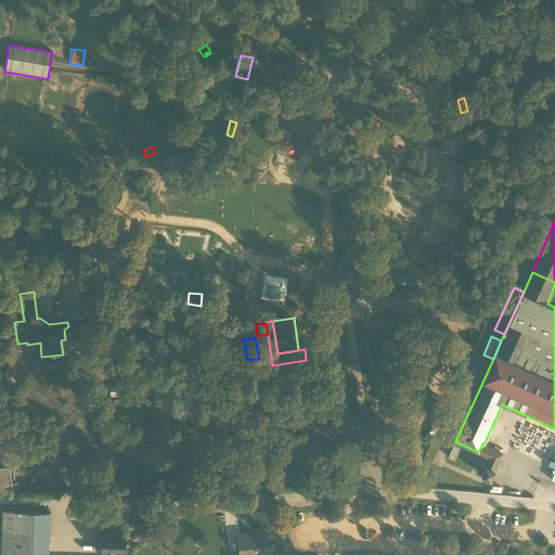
[(48,377),(50,386),(62,384),(61,375),(48,377)]
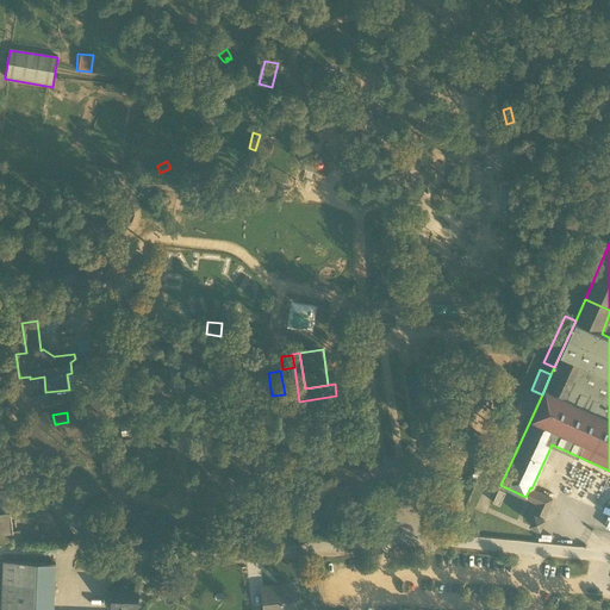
[(106,456),(107,472),(119,472),(118,455),(106,456)]
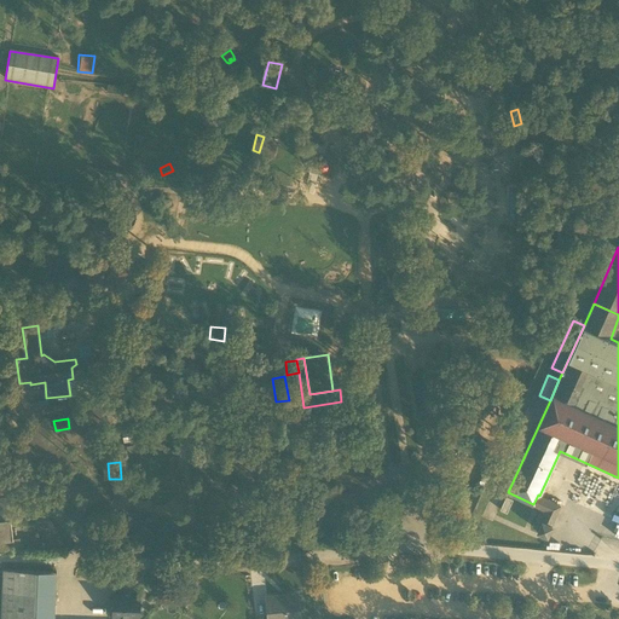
[(479,485),(484,486),(492,467),(489,464),(479,485)]
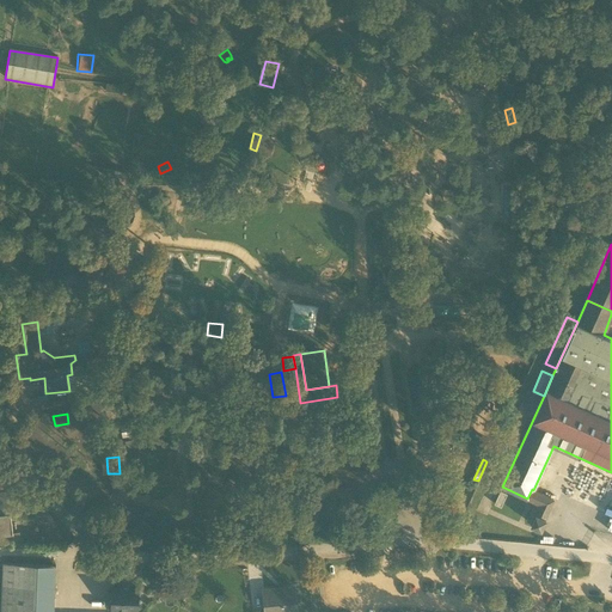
[(428,488),(433,503),(438,502),(433,485),(428,487),(428,485),(430,483),(435,482),(434,478),(426,479),(426,482),(415,484),(416,490),(428,488)]
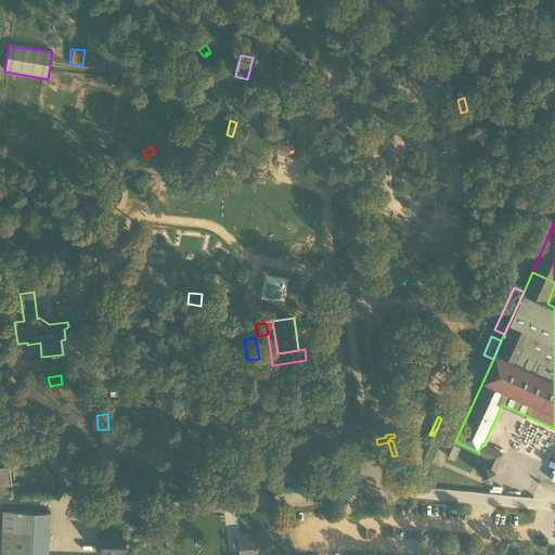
[(409,442),(411,452),(417,451),(414,435),(403,437),(404,443),(409,442)]
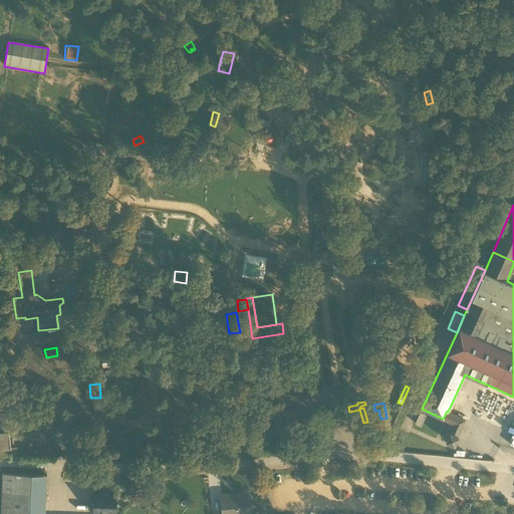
[(446,441),(454,445),(458,436),(465,420),(448,412),(447,411),(443,419),(450,422),(443,438),(446,440),(446,441)]
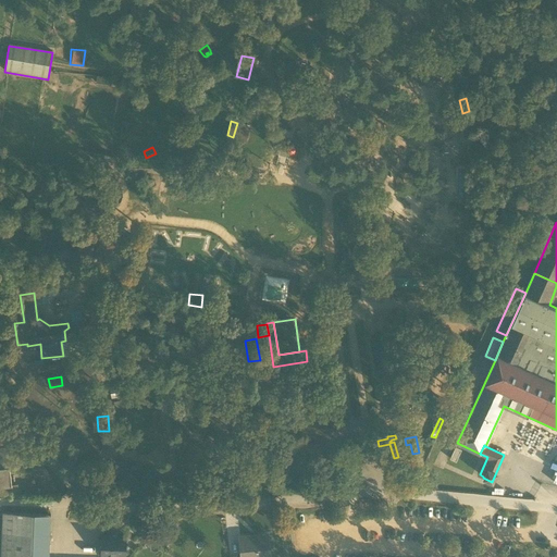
[(0,447),(0,485),(12,486),(7,447),(0,447)]
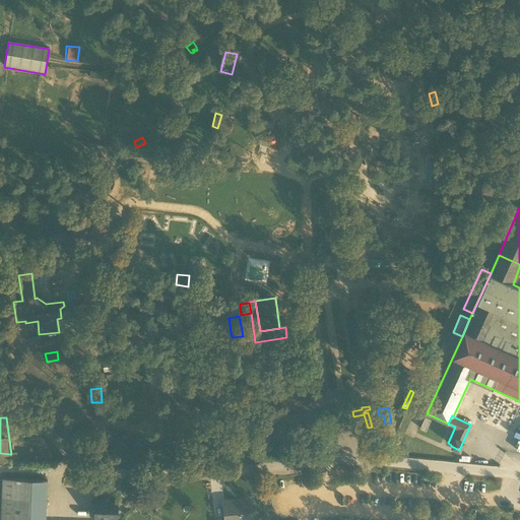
[(431,419),(426,417),(420,429),(426,431),(431,419)]
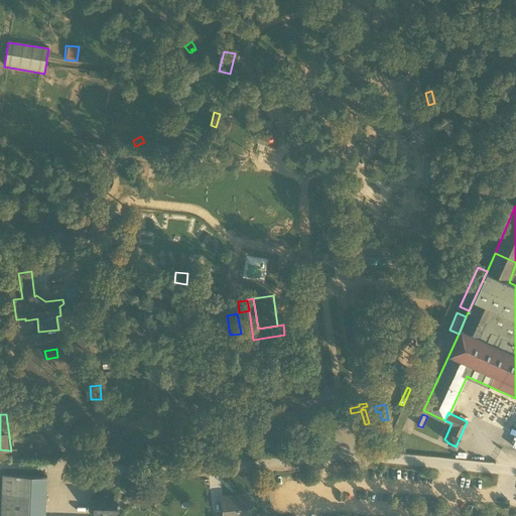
[(110,453),(121,460),(130,448),(119,439),(110,453)]
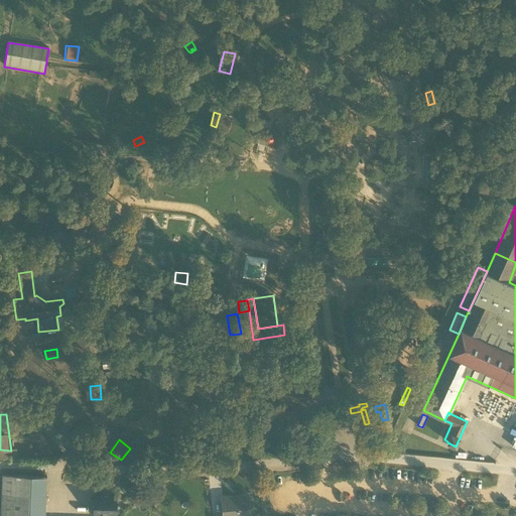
[(235,446),(236,456),(249,454),(248,444),(235,446)]
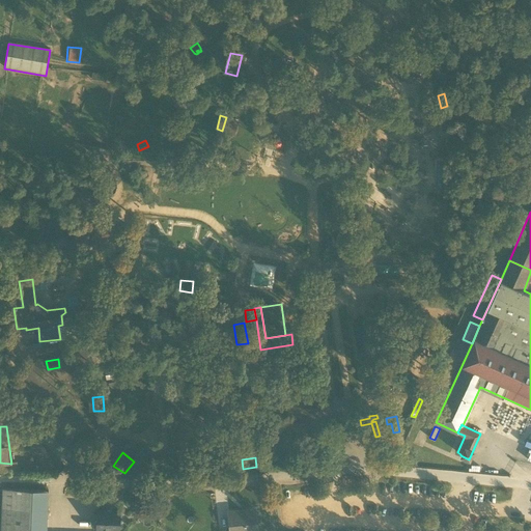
[(3,488),(2,507),(29,508),(29,490),(3,488)]
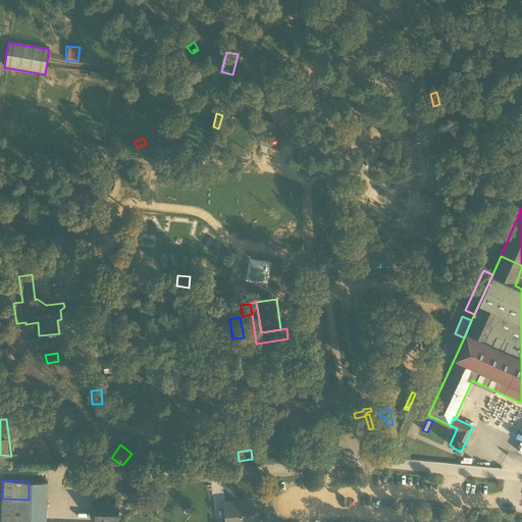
[(47,482),(29,481),(29,500),(33,501),(47,501),(47,482)]
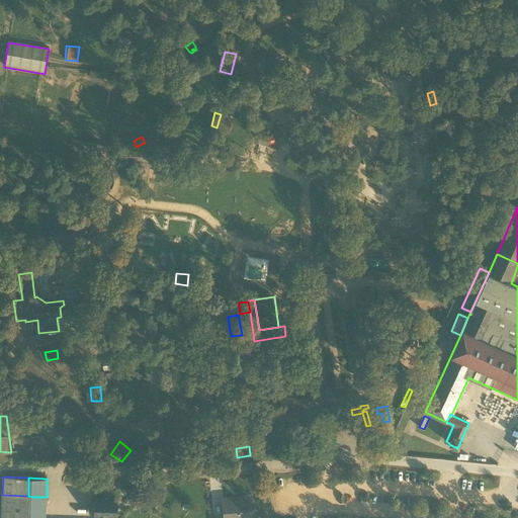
[(0,517),(30,517),(32,497),(28,496),(2,495),(0,517)]
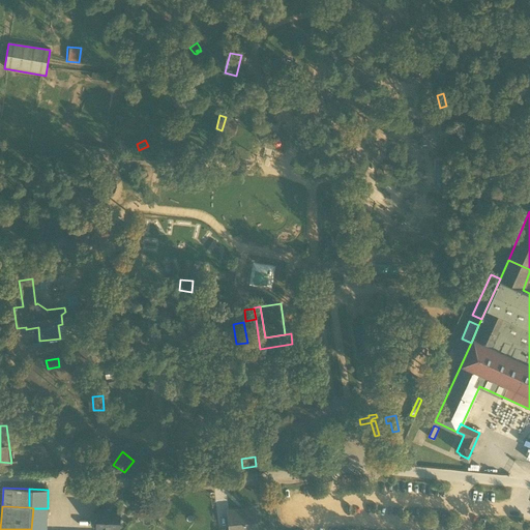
[(46,529),(48,508),(33,508),(31,529),(46,529)]
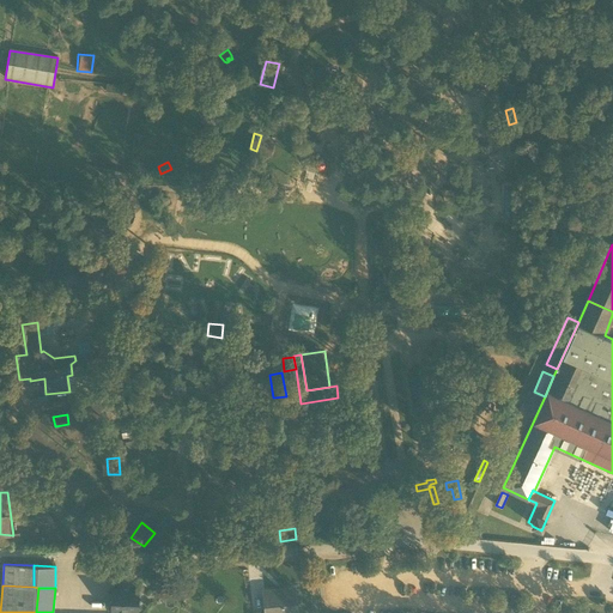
[(110,611),(126,612),(137,612),(138,612),(139,593),(123,592),(123,590),(111,589),(110,611)]
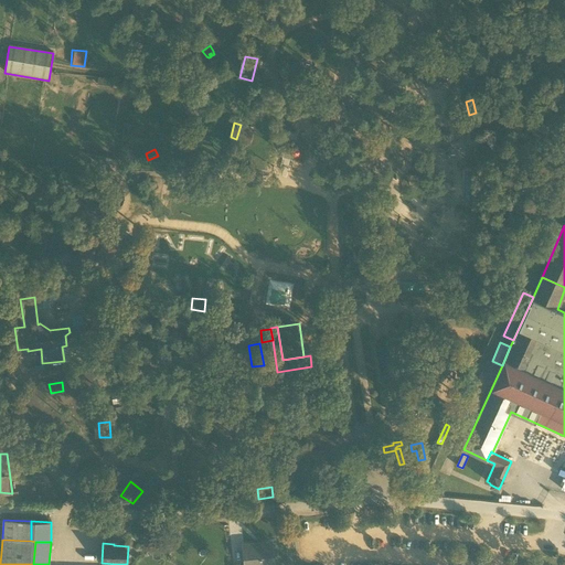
[(273,564),(272,543),(243,545),(245,564),(273,564)]
